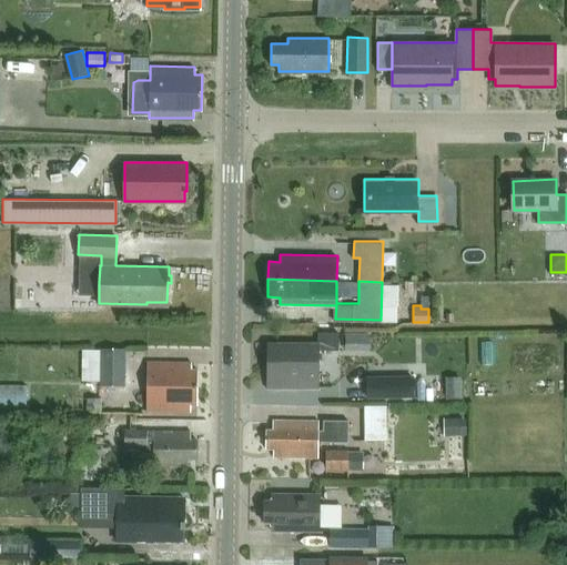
[(319,342),(319,349),(338,349),(338,331),(319,331),(319,342)]
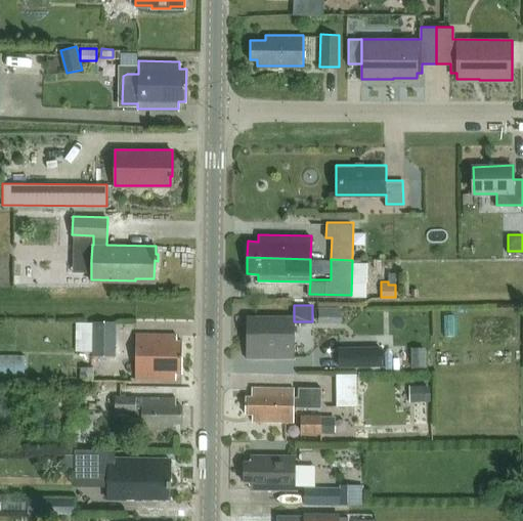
[(253,350),(253,357),(294,357),(294,321),(294,315),(247,315),(246,350),(253,350)]
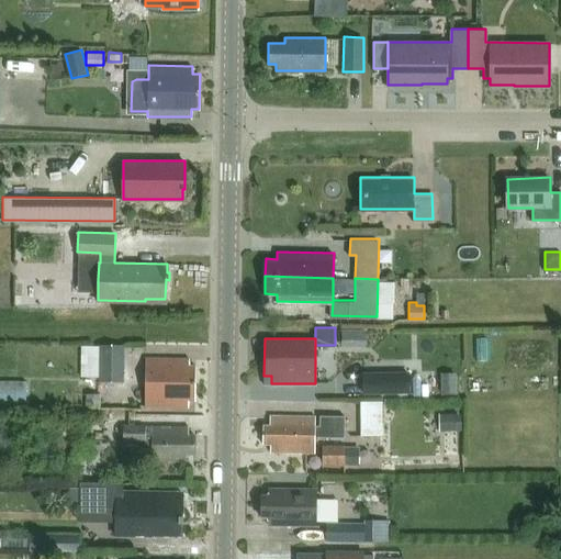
[(97,376),(98,345),(80,345),(79,376),(97,376)]
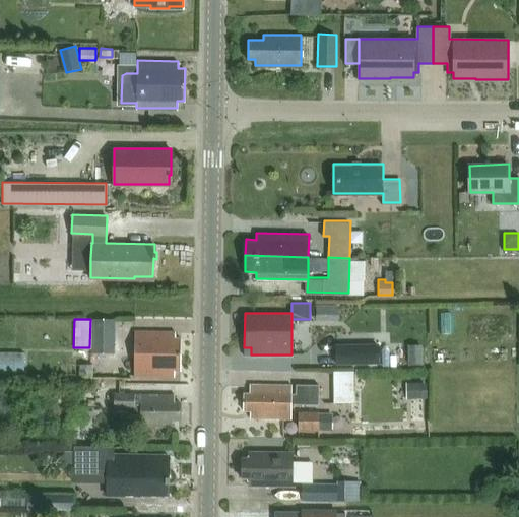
[(90,319),(89,347),(89,352),(113,353),(114,320),(90,319)]
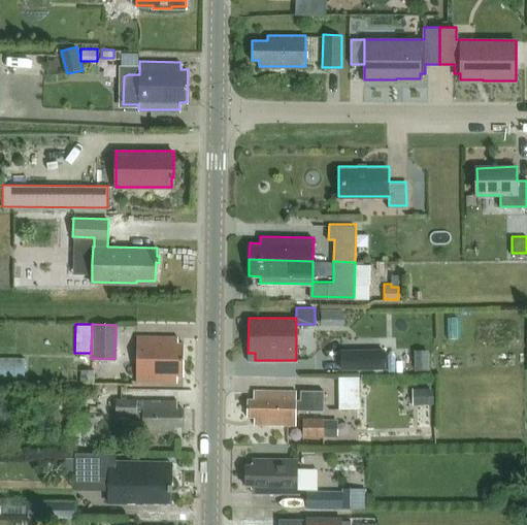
[(183,374),(184,361),(184,342),(177,341),(177,335),(136,335),(136,381),(176,381),(176,374),(183,374)]
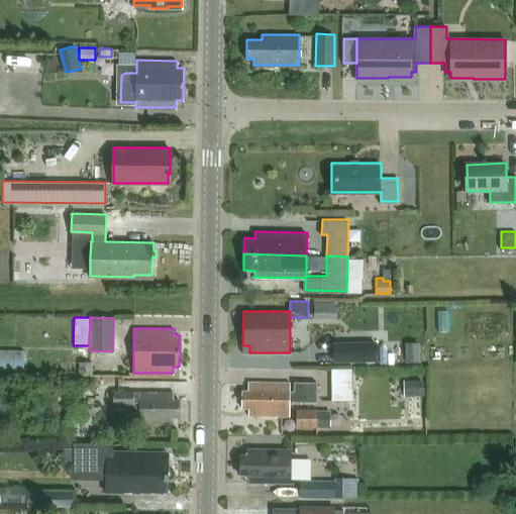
[(375,364),(375,345),(334,345),(334,364),(375,364)]
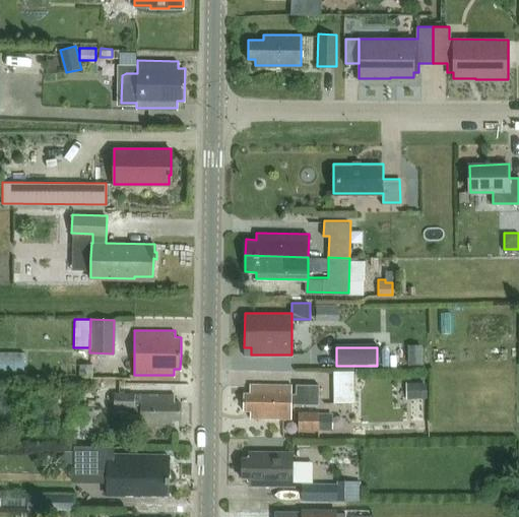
[(0,373),(24,374),(24,350),(0,350),(0,373)]
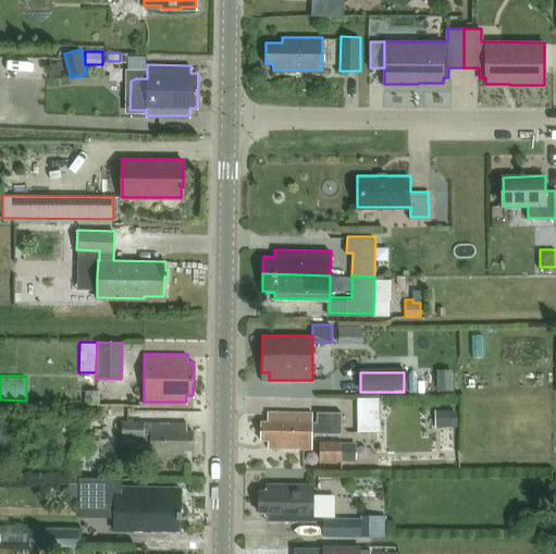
[(99,390),(85,390),(85,403),(99,403),(99,390)]
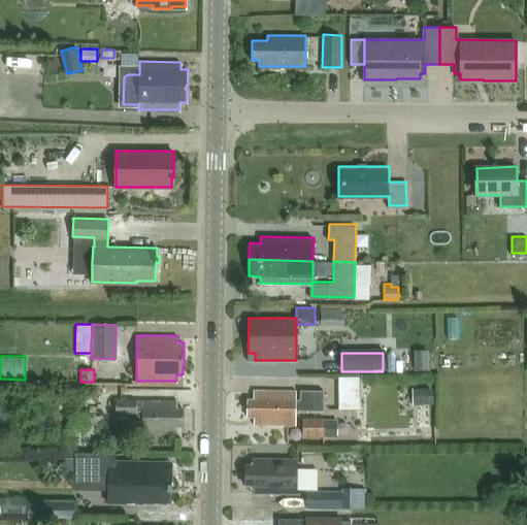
[(416,387),(416,403),(429,403),(429,387),(416,387)]
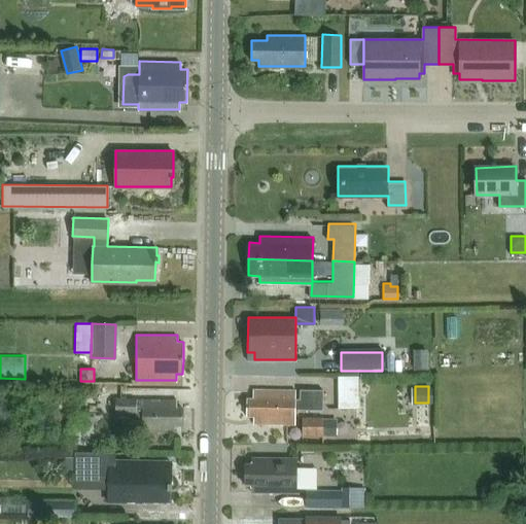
[(253,415),(253,422),(294,423),(295,410),(322,410),(322,389),(300,389),(300,398),(295,398),(295,389),(253,389),(252,397),(247,397),(246,415),(253,415)]
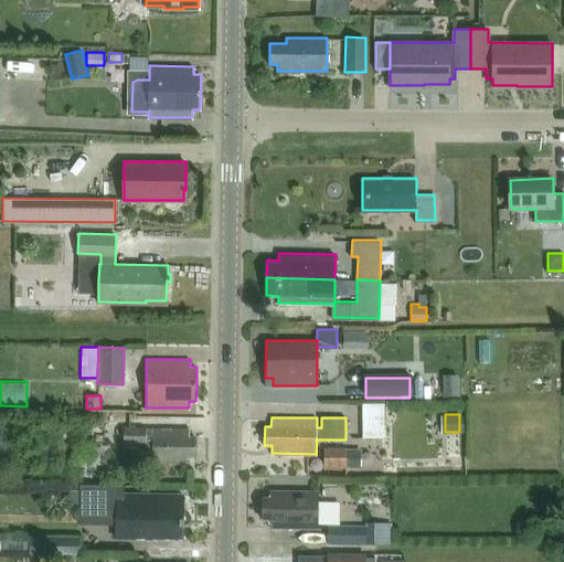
[(384,425),(362,426),(362,437),(385,436),(384,428),(384,425)]
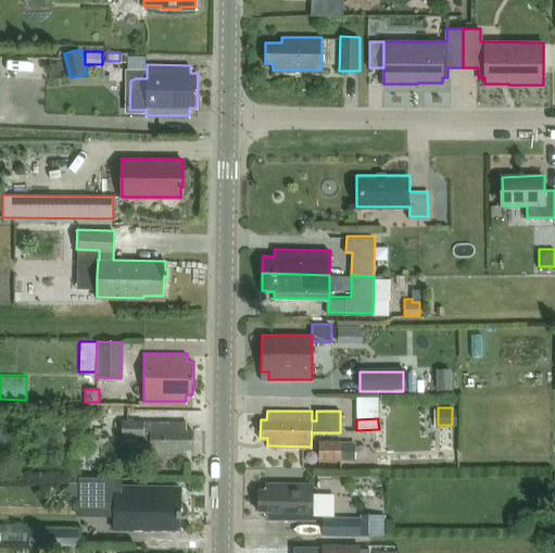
[(142,419),(121,419),(122,437),(143,436),(142,419)]
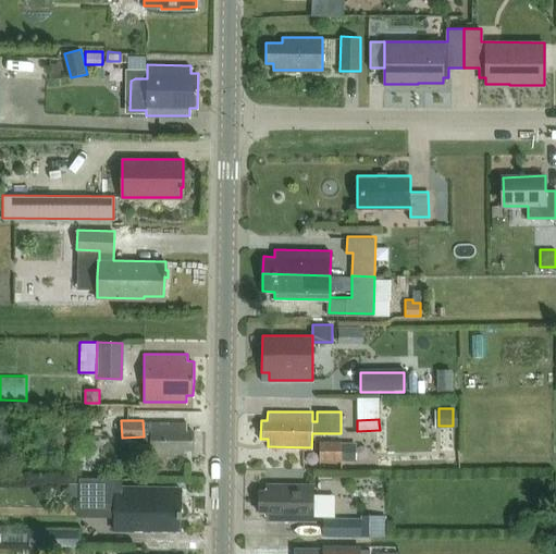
[(186,448),(193,448),(193,430),(186,430),(186,421),(150,421),(150,455),(186,455),(186,448)]
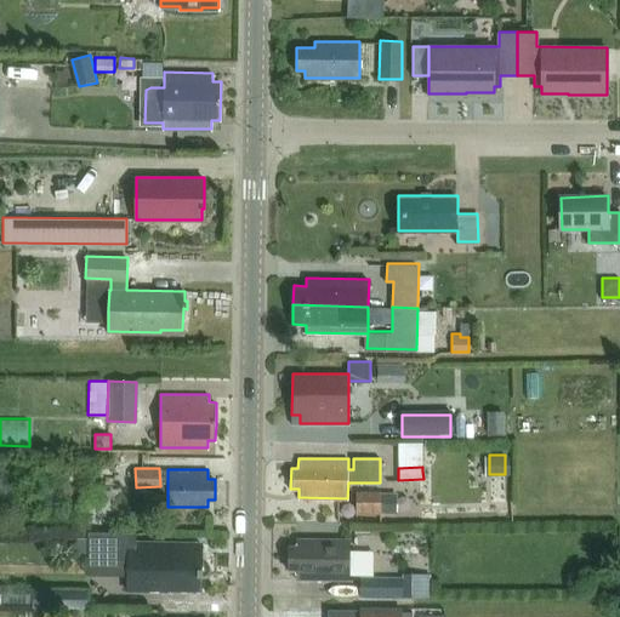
[(381,514),(381,510),(380,491),(356,491),(356,513),(381,514)]
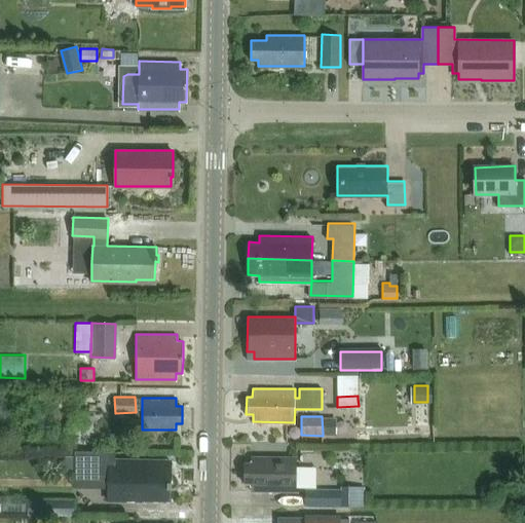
[(336,418),(323,418),(323,432),(336,432),(336,418)]
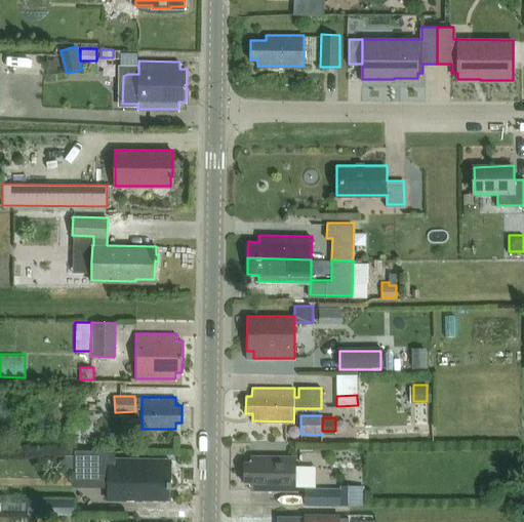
[(108,476),(108,499),(167,499),(167,487),(170,487),(170,481),(169,481),(170,463),(145,463),(145,458),(115,458),(115,450),(74,449),(74,475),(108,476)]
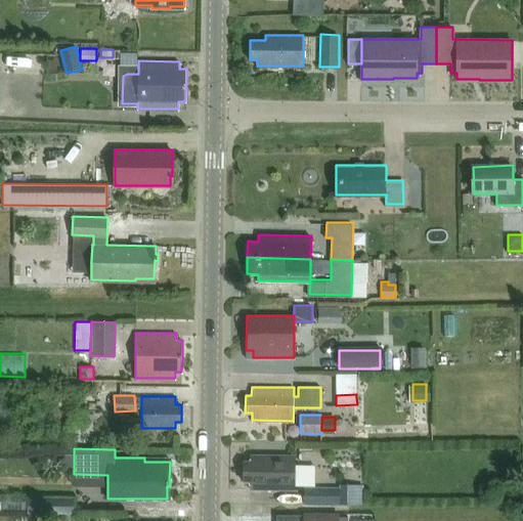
[(294,456),(251,454),(251,462),(244,462),(244,480),(251,480),(251,487),(294,487),(294,456)]
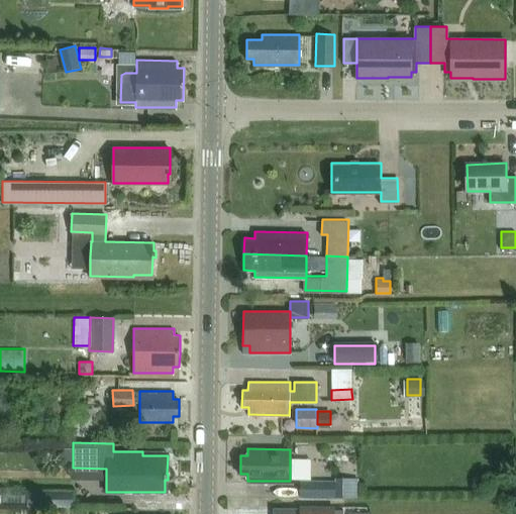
[(334,480),(334,497),(356,496),(356,480),(334,480)]
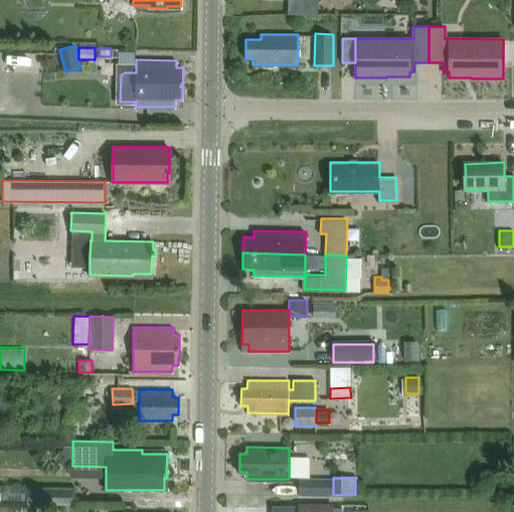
[(332,479),(298,479),(298,494),(331,494),(332,479)]
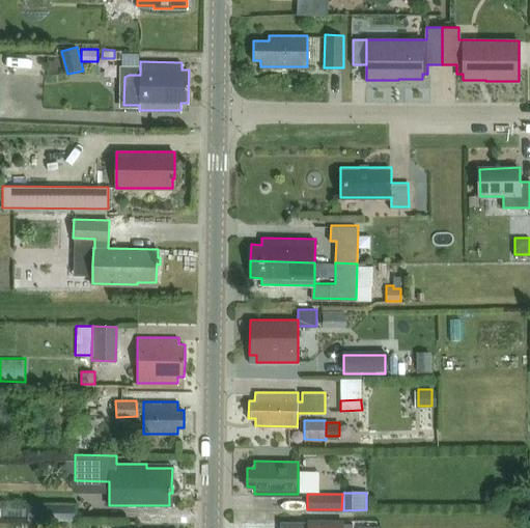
[(73,503),(35,503),(29,503),(29,519),(73,519),(73,503)]
